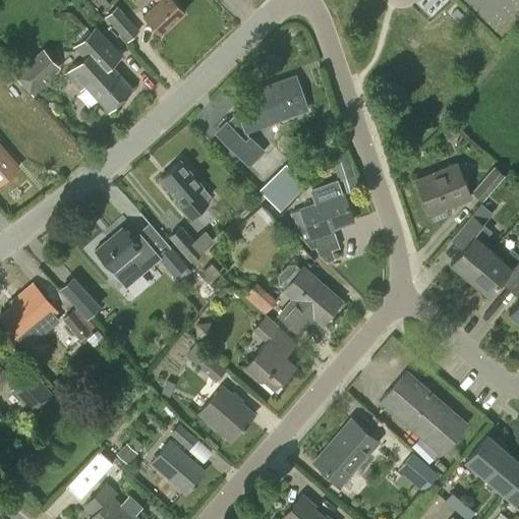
[(90,0),(102,14),(111,6),(105,0),(90,0)]
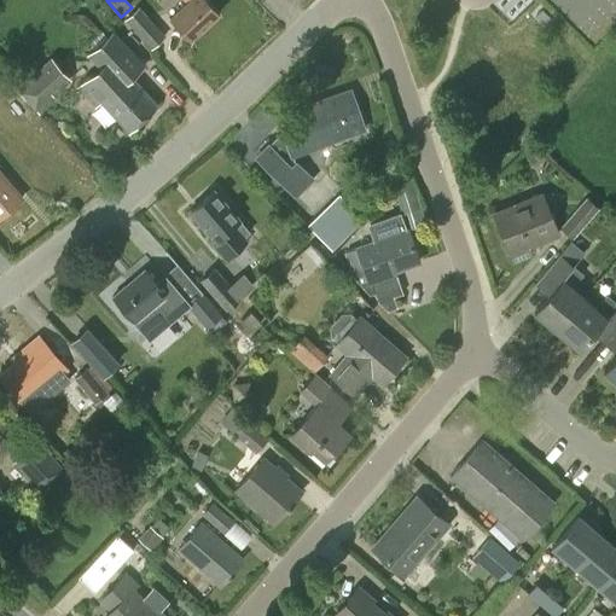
[(181,0),(189,6),(172,21),(191,42),(221,16),(205,0),(181,0)]
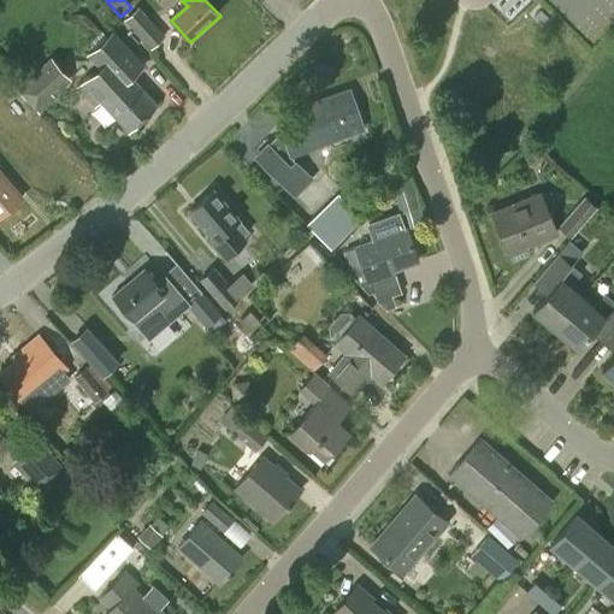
[(152,51),(166,37),(140,9),(125,22),(152,51)]
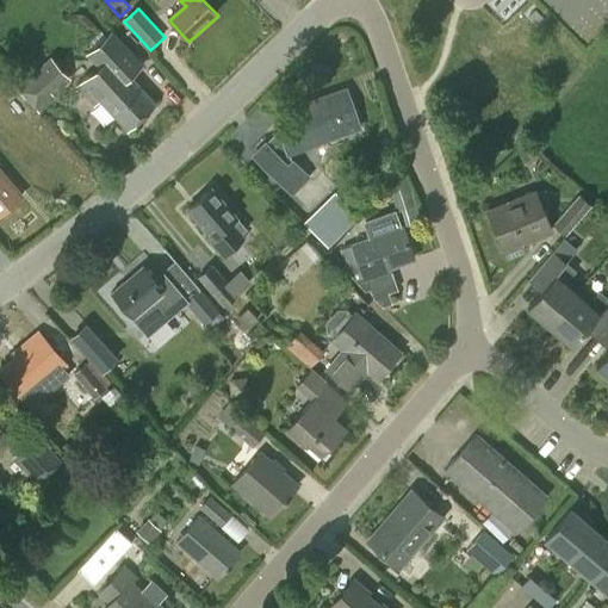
[(39,115),(56,100),(54,97),(72,81),(51,59),(18,88),(39,115)]
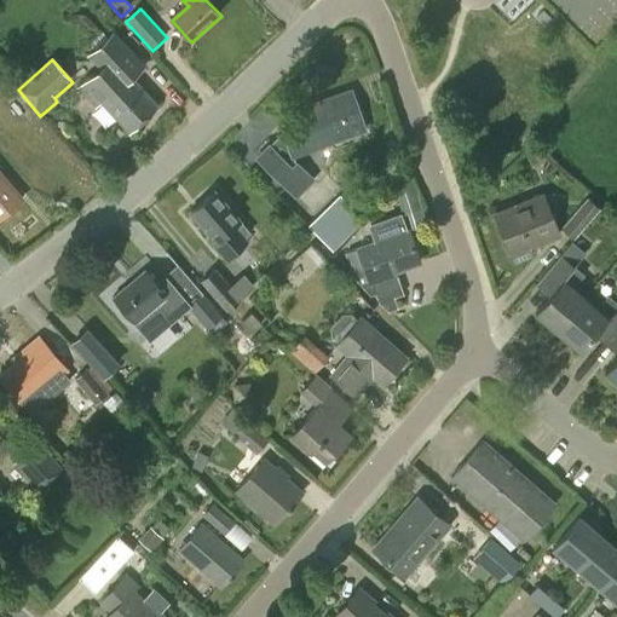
[(131,133),(159,108),(114,59),(86,85),(131,133)]
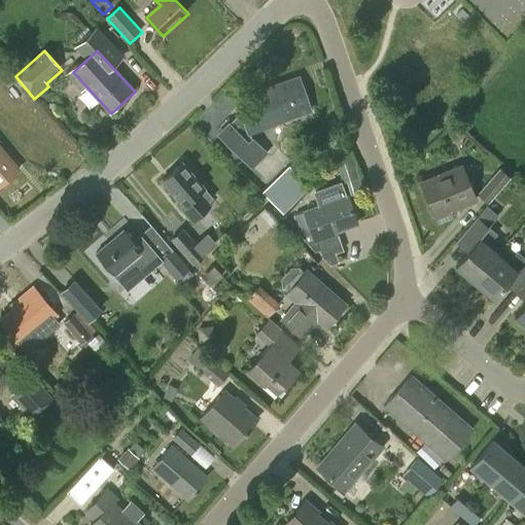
[(253,168),(267,154),(252,139),(250,134),(311,112),(300,79),(259,94),(264,106),(241,113),(231,124),(232,125),(220,136),(253,168)]
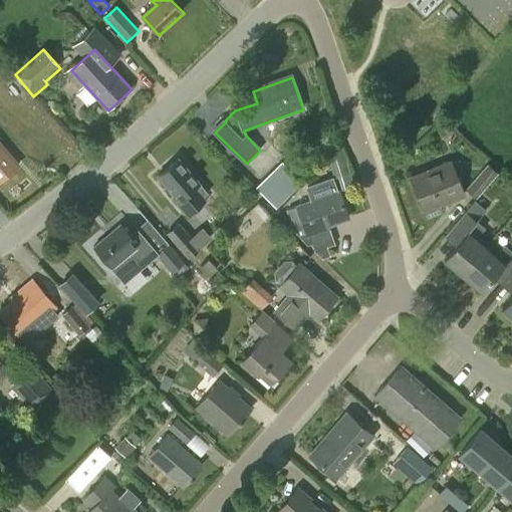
[(443,137),(451,130),(445,122),(437,130),(443,137)]
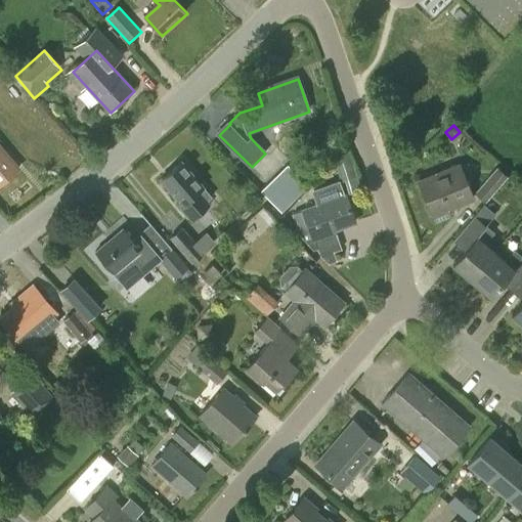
[(0,186),(19,170),(0,146),(0,186)]
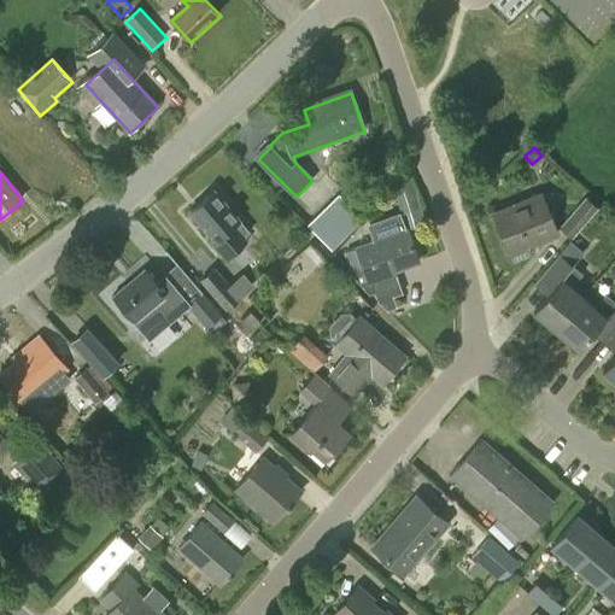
[(396,193),(402,217),(409,215),(421,211),(411,177),(396,193)]
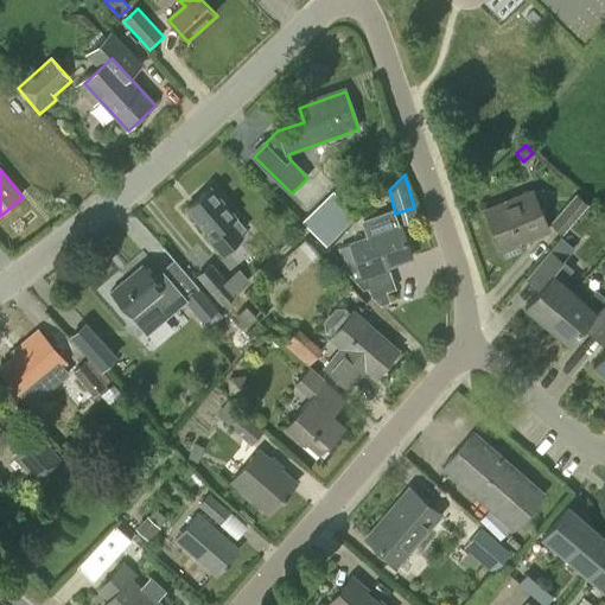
[(223,256),(244,239),(241,235),(246,230),(236,220),(237,220),(211,190),(188,210),(212,237),(209,240),(223,256)]
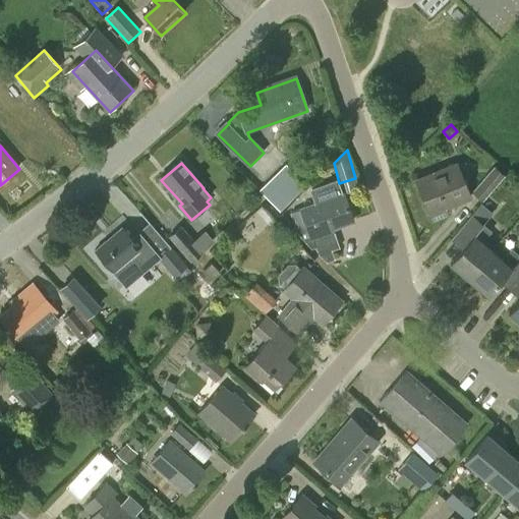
[(434,222),(448,216),(445,210),(471,199),(457,166),(417,181),(434,222)]
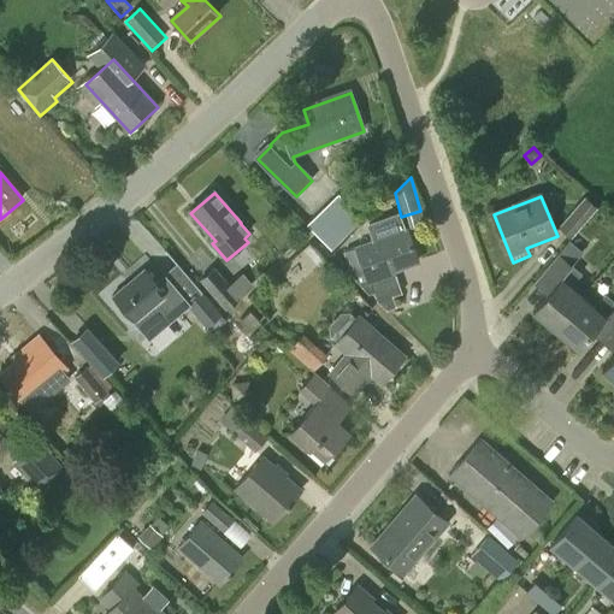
[(573,240),(597,210),(585,199),(560,229),(573,240)]
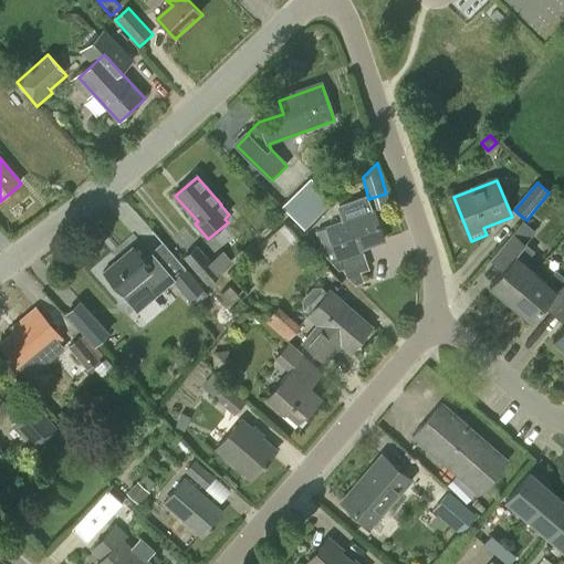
[(309,206),(296,195),(282,209),(293,220),(305,232),(320,218),(334,204),(323,191),(309,206)]
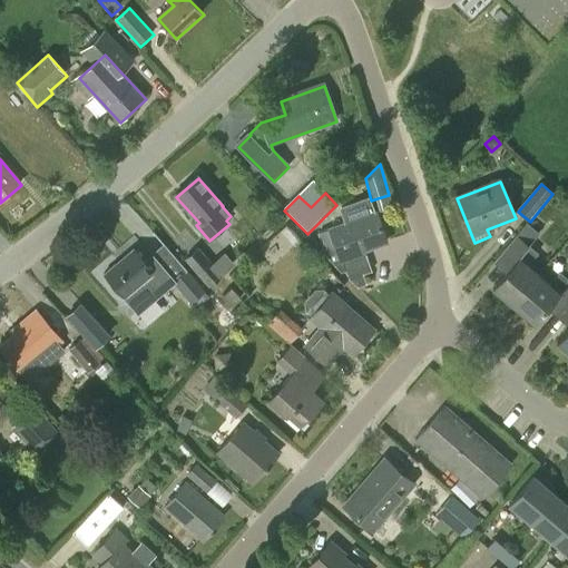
[(360,254),(388,244),(378,214),(331,231),(331,232),(321,236),(325,251),(336,246),(343,264),(361,258),(360,254)]
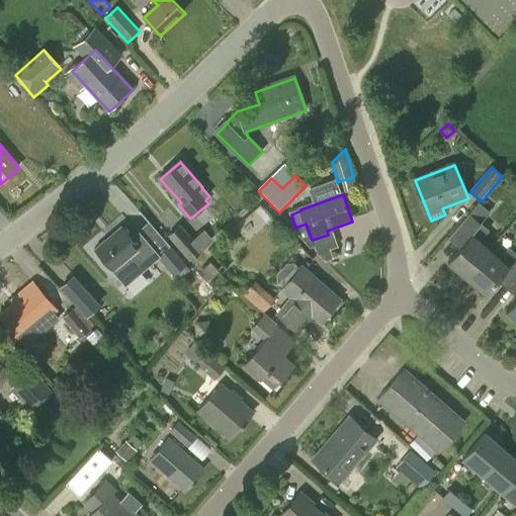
[(468,280),(492,252),(480,242),(489,231),(482,225),(449,263),(468,280)]
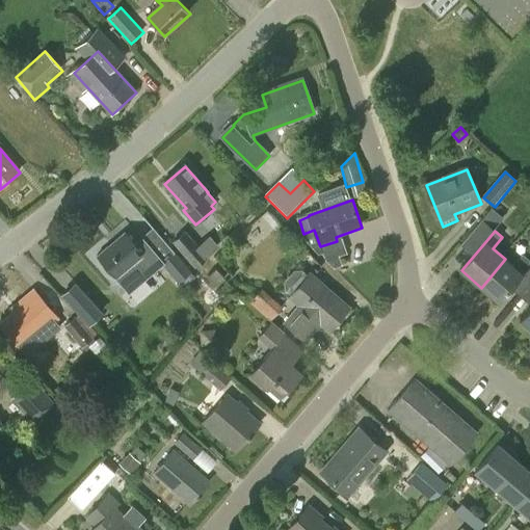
[(199,246),(186,233),(174,244),(195,269),(206,260),(219,247),(210,237),(199,246)]
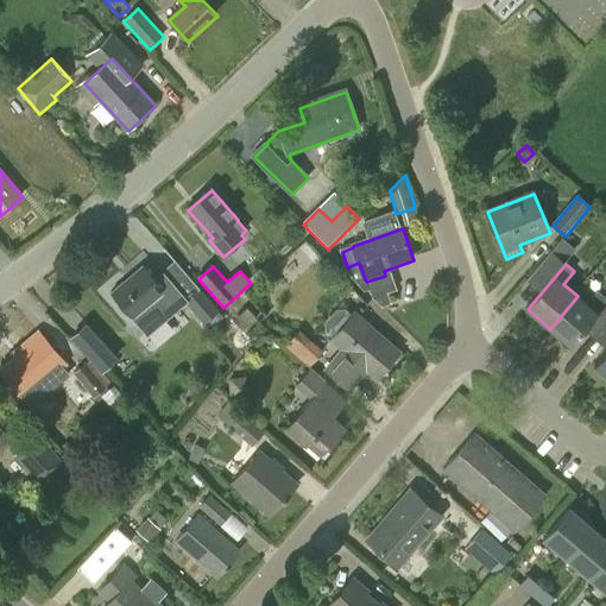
[(153,279),(144,267),(113,294),(132,317),(147,336),(187,304),(204,326),(220,313),(201,290),(188,301),(163,272),(153,279)]
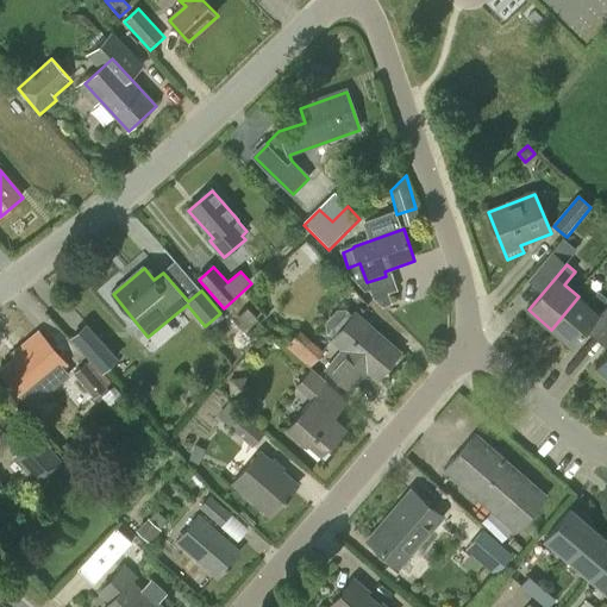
[(579,296),(551,330),(570,345),(598,313),(579,296)]
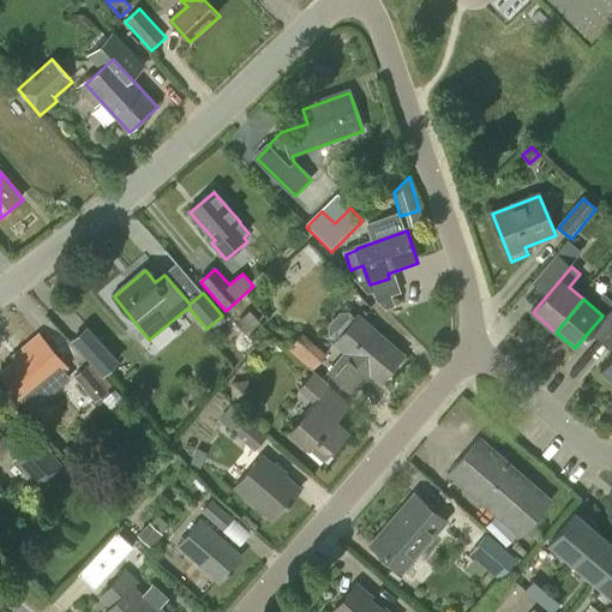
[(251,331),(261,323),(250,311),(240,321),(251,331)]
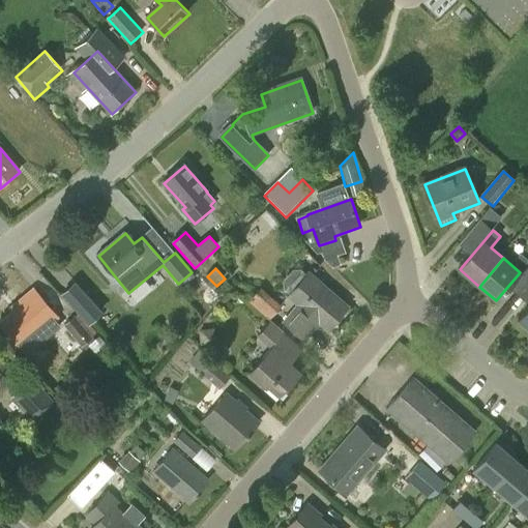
[(309,276),(301,270),(293,270),(284,282),(285,289),(291,295),(289,297),(299,306),(285,322),(305,341),(320,324),(328,331),(349,309),(311,274),(309,276)]
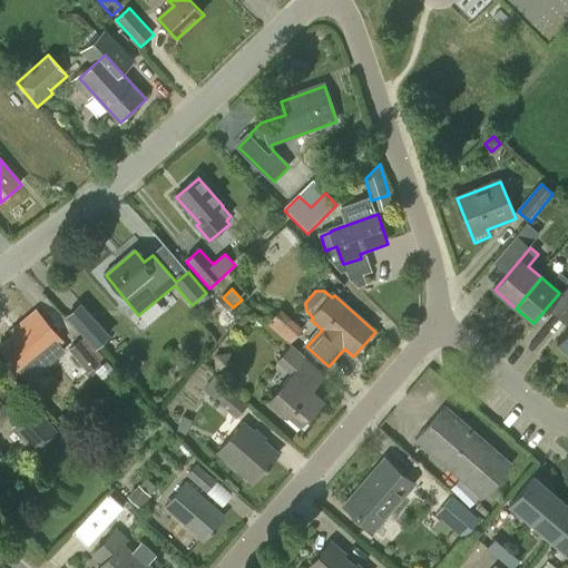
[(289,348),(304,331),(282,311),(266,327),(289,348)]
